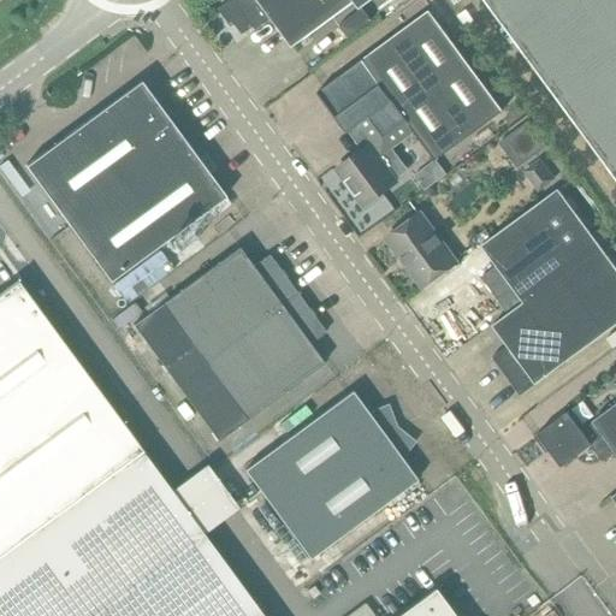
[(230,0),(219,9),(232,27),(236,24),(244,34),(255,27),(258,29),(272,19),(292,47),(313,34),(356,0),(230,0)]
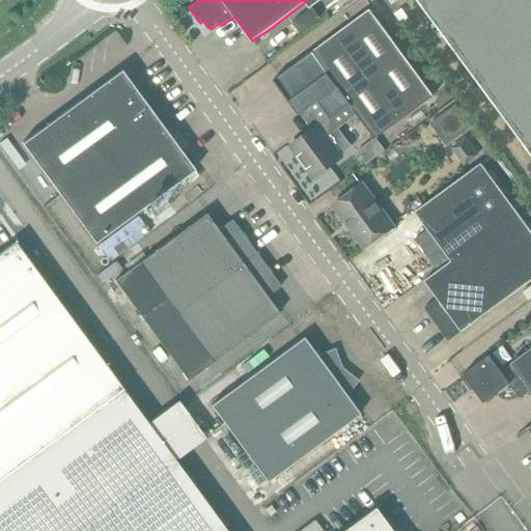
[(530,0),(421,0),(530,148),(530,0)]
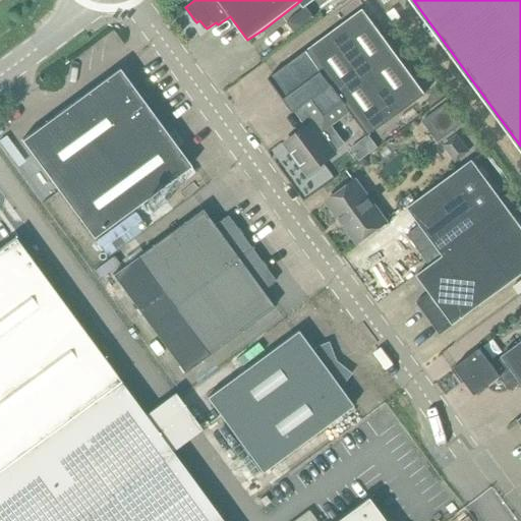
[(306,7),(287,22),(294,33),(313,17),(306,7)]
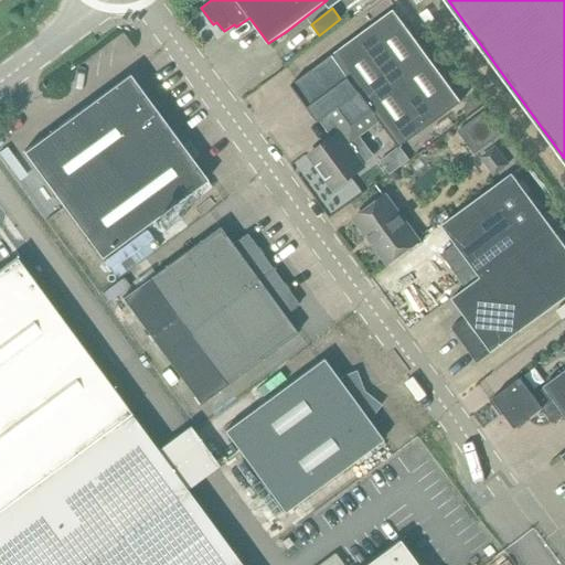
[(326,118),(338,135),(339,134),(340,135),(351,127),(358,136),(380,120),(400,148),(462,102),(394,9),(332,55),(291,85),(319,123),(326,118)]
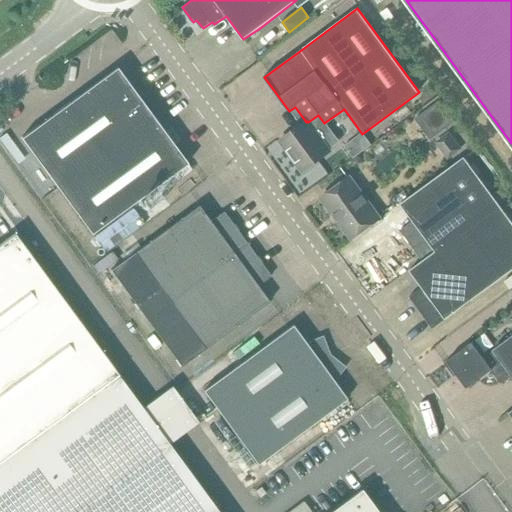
[(78,96),(21,138),(33,154),(92,234),(172,175),(188,164),(141,99),(140,100),(123,78),(121,79),(111,78),(109,75),(79,97),(78,96)]
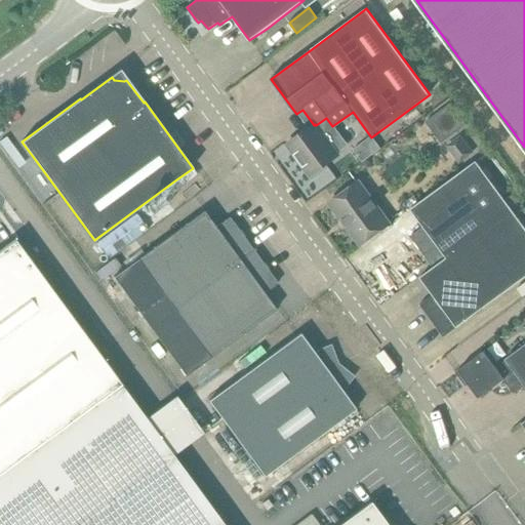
[(450,104),(427,121),(443,143),(466,125),(450,104)]
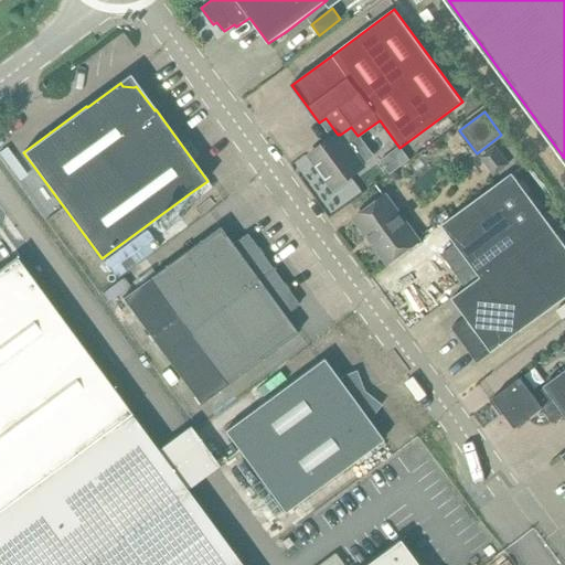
[(374,157),(358,136),(351,127),(340,135),(339,134),(338,135),(315,152),(309,156),(316,166),(333,190),(352,177),(364,167),(363,166),(374,157)]
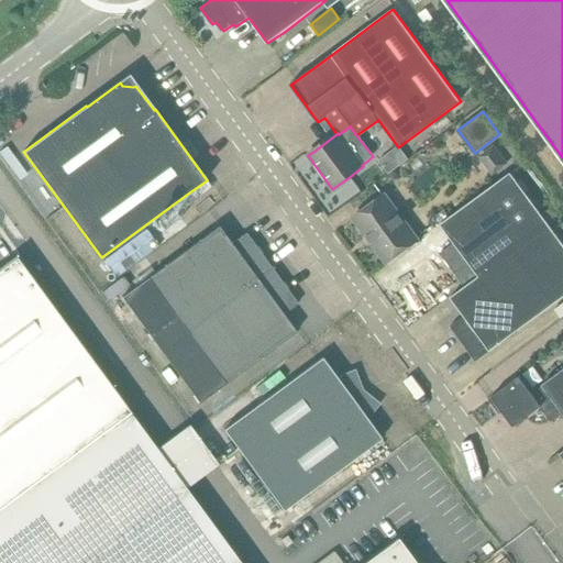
[(477,156),(492,175),(507,164),(494,145),(477,156)]
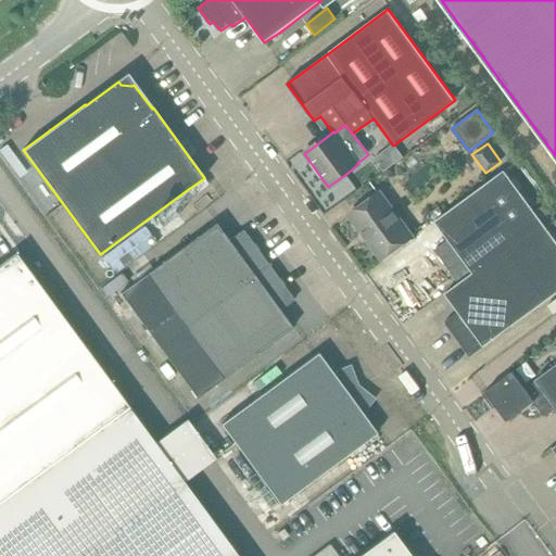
[(393,146),(375,159),(384,172),(403,159),(393,146)]
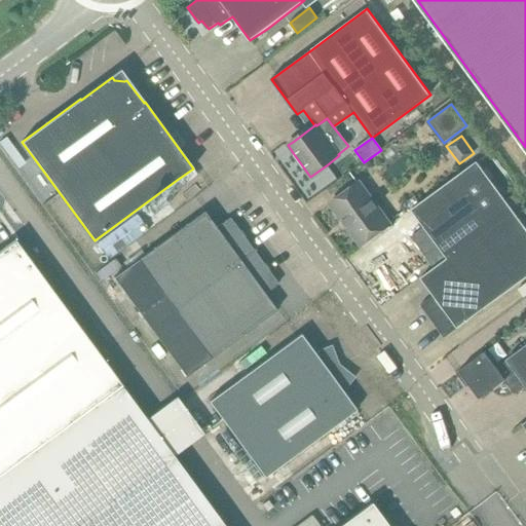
[(411,237),(426,257),(505,199),(478,161),(411,210),(424,227),(411,237)]
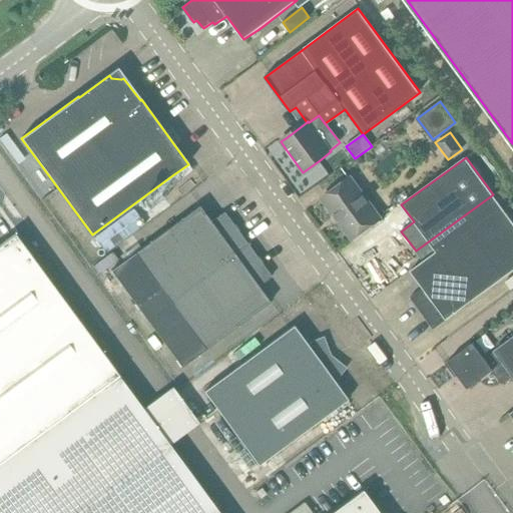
[(323,197),(353,239),(381,219),(350,177),(323,197)]
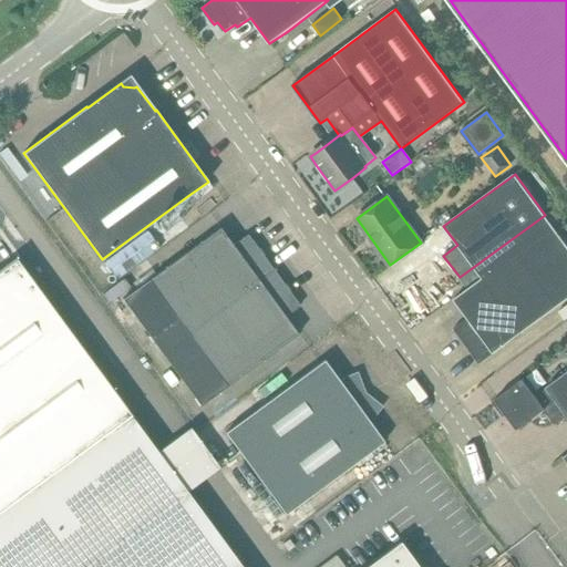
[(566,244),(545,215),(460,277),(467,289),(453,299),(467,319),(453,329),(480,364),(566,299),(566,244)]
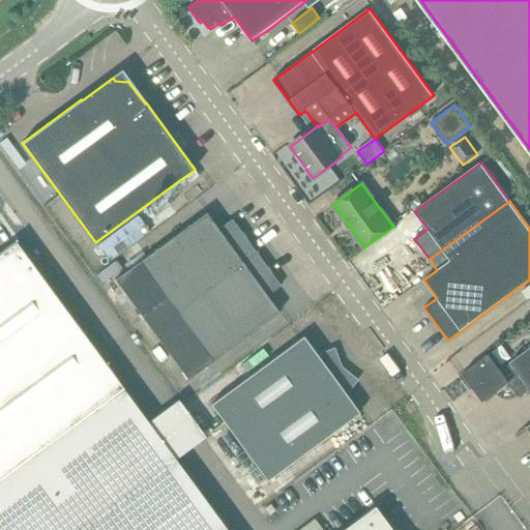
[(114,280),(151,329),(256,253),(232,219),(218,229),(206,212),(114,280)]
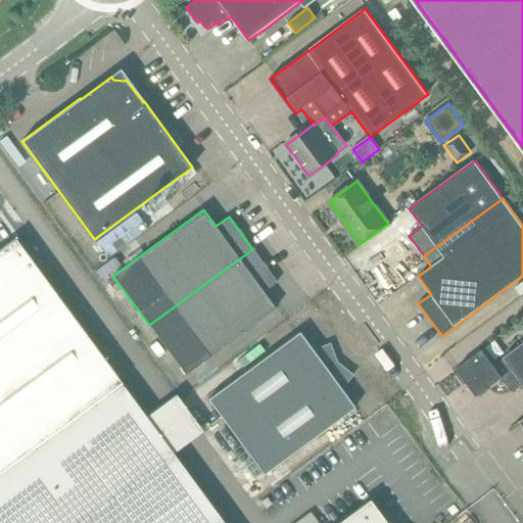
[(0,522),(224,522),(15,239),(0,250),(0,522)]
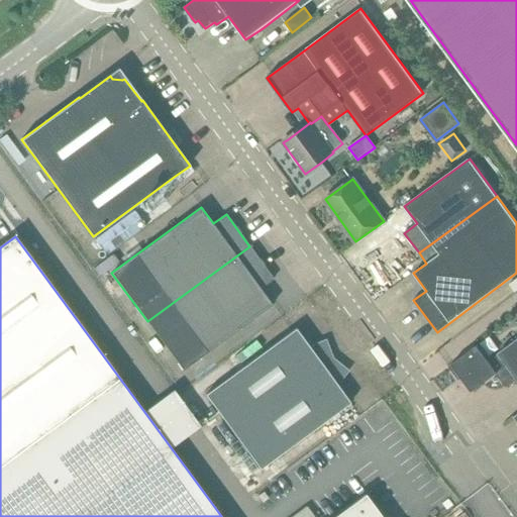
[(249,246),(147,321),(183,371),(273,305),(261,289),(274,279),(249,246)]
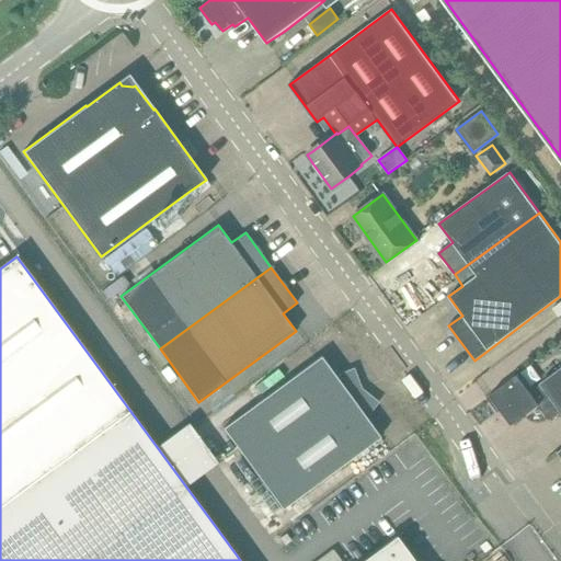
[(222,428),(252,469),(359,390),(357,388),(354,377),(348,379),(346,374),(340,376),(336,378),(321,356),(222,428)]
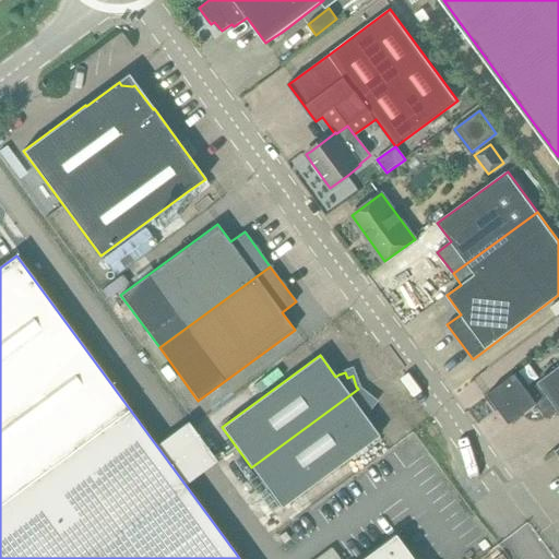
[(558,411),(558,367),(538,382),(539,384),(548,395),(536,404),(547,419),(558,411)]
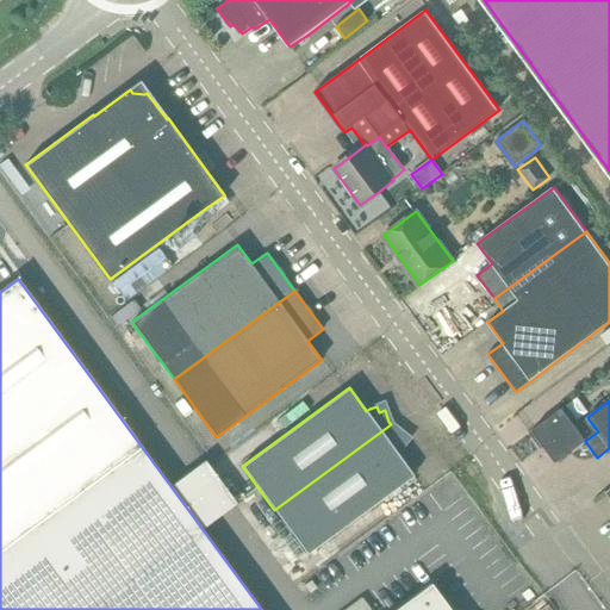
[(556,462),(585,441),(598,431),(589,419),(577,428),(562,409),(548,418),(529,433),(541,449),(545,447),(556,462)]
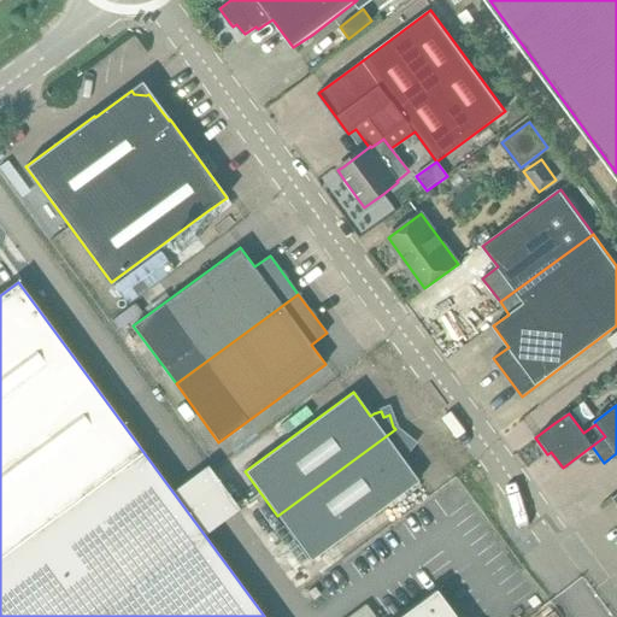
[(395,429),(277,516),(311,560),(418,481),(401,457),(405,454),(409,448),(404,445),(407,440),(398,433),(395,429)]
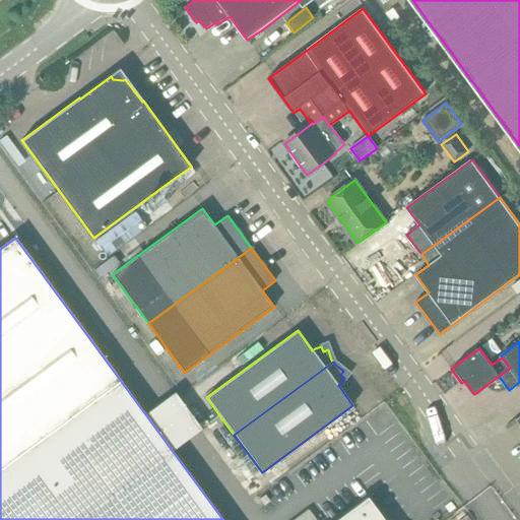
[(385,519),(368,497),(335,519),(385,519)]
